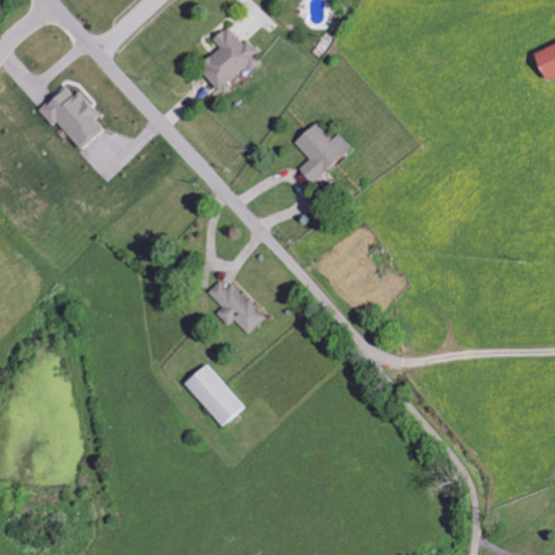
[(247,65),(249,68),(257,63),(253,56),(258,52),(247,39),(242,44),(228,26),(211,38),(219,48),(196,64),(215,90),(247,65)]
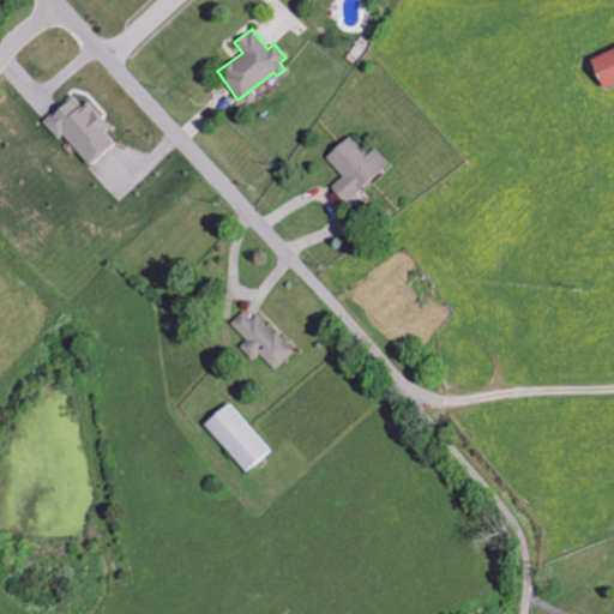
[(613,80),(613,44),(584,59),(597,89),(613,80)]
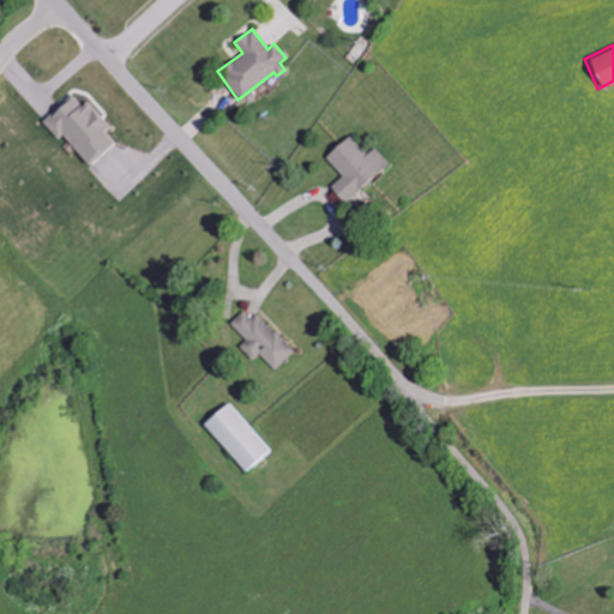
[(44,118),(85,167),(118,140),(85,101),(82,104),(73,95),(44,118)]
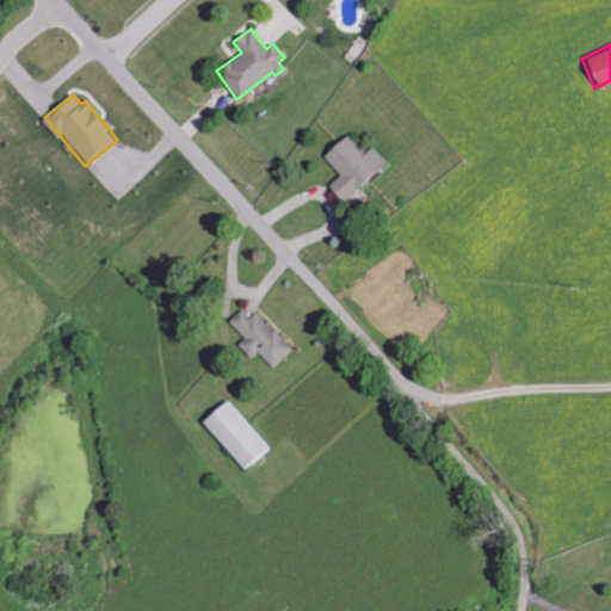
[(372,147),(365,154),(346,135),(323,156),(341,176),(328,187),(343,203),(387,162),(372,147)]
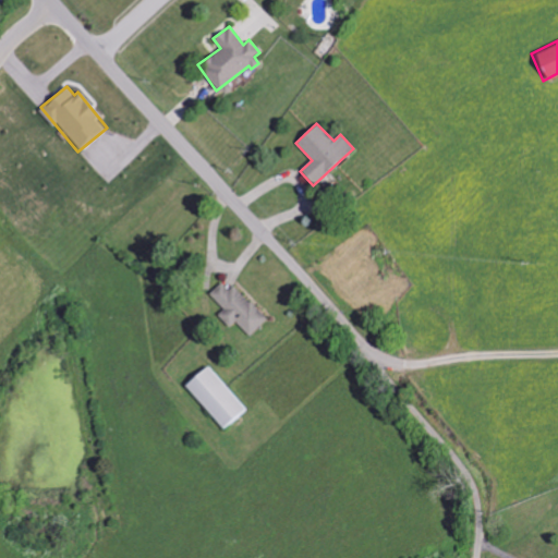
[(209,294),(223,310),(218,315),(230,329),(237,323),(250,337),(267,320),(234,284),(229,290),(222,282),(209,294)]
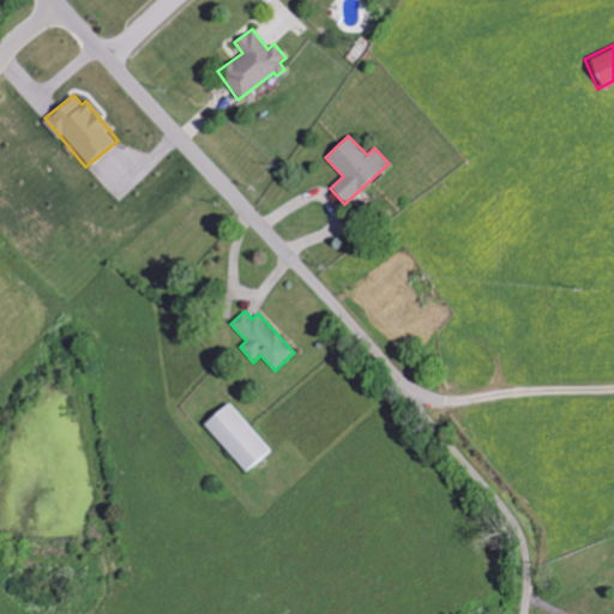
[(202,425),(247,474),(271,451),(224,403),(202,425)]
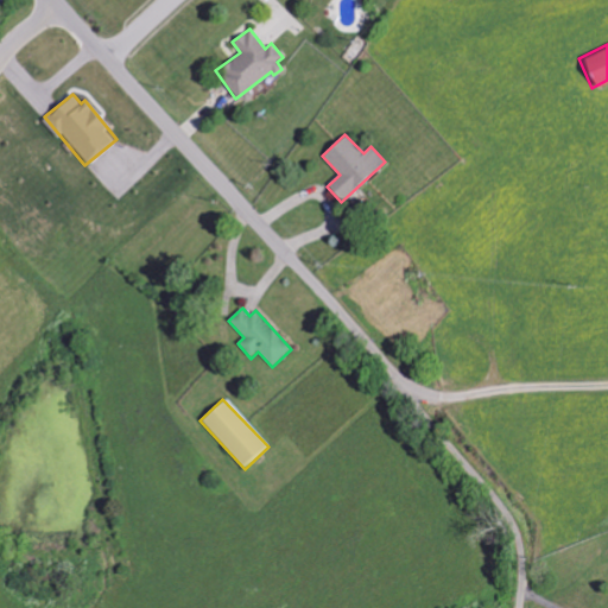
All buildings are outlined.
